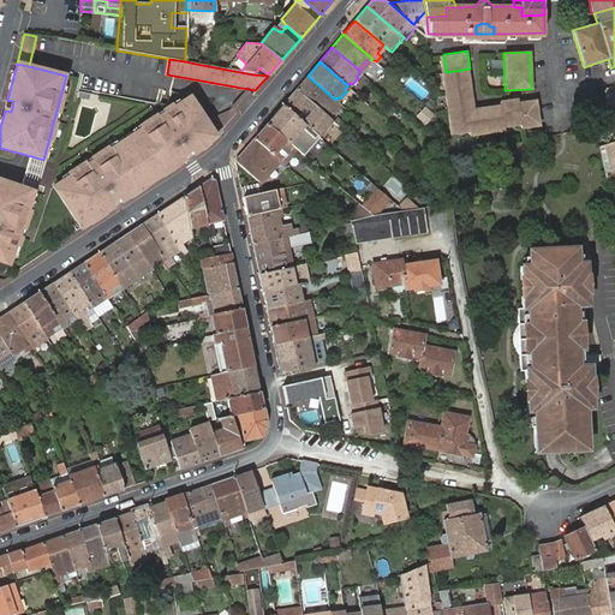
[(446,72),(448,89),(472,85),(470,69),(446,72)]
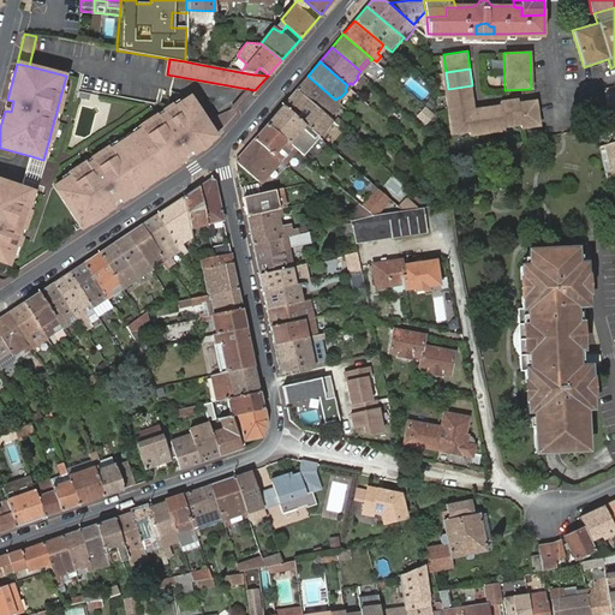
[(328,118),(339,103),(335,100),(308,76),(296,89),(328,118)]
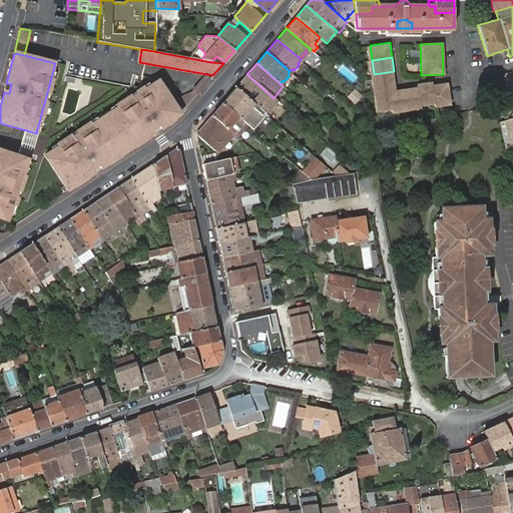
[(374,74),(375,87),(395,85),(394,71),(374,74)]
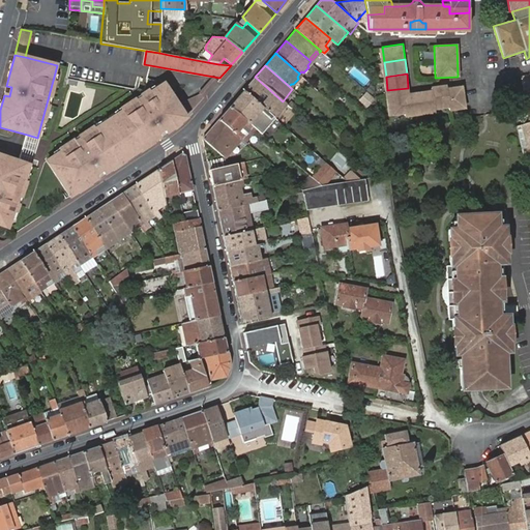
[(273,117),(285,102),(283,101),(255,77),(242,90),(254,100),(262,90),(268,95),(260,106),(273,117)]
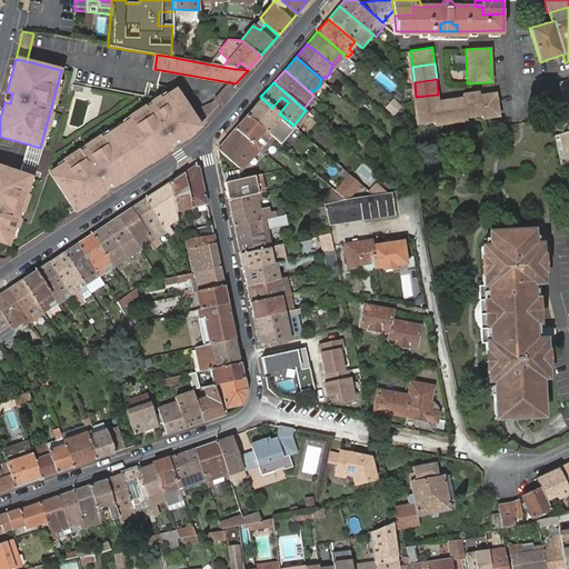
[(76,211),(200,126),(178,90),(50,172),(76,211)]
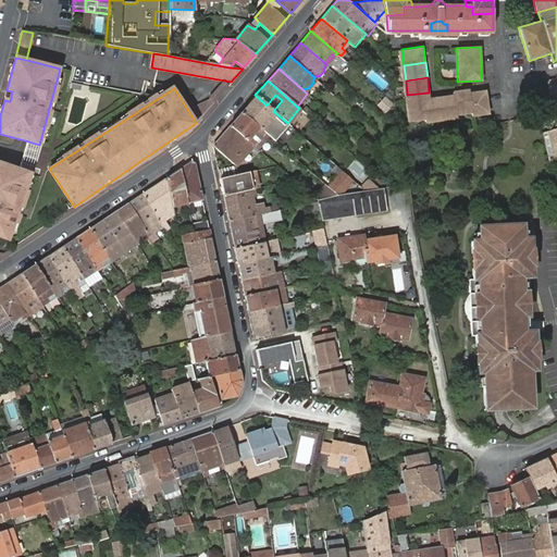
[(454,90),(454,94),(457,113),(472,110),(470,91),(470,88),(454,90)]
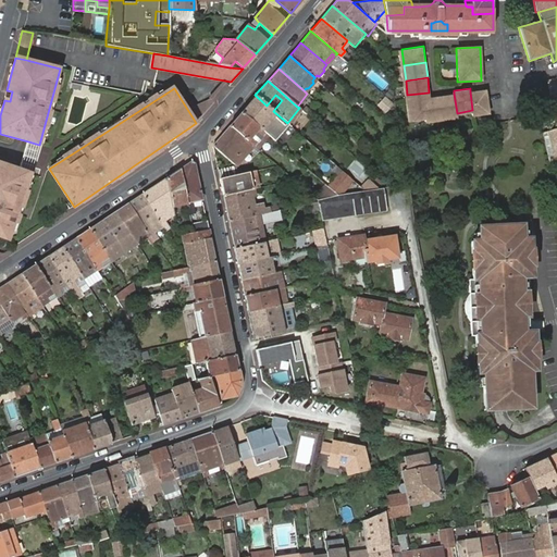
[(486,89),(470,91),(472,110),(472,113),(490,112),(486,89)]
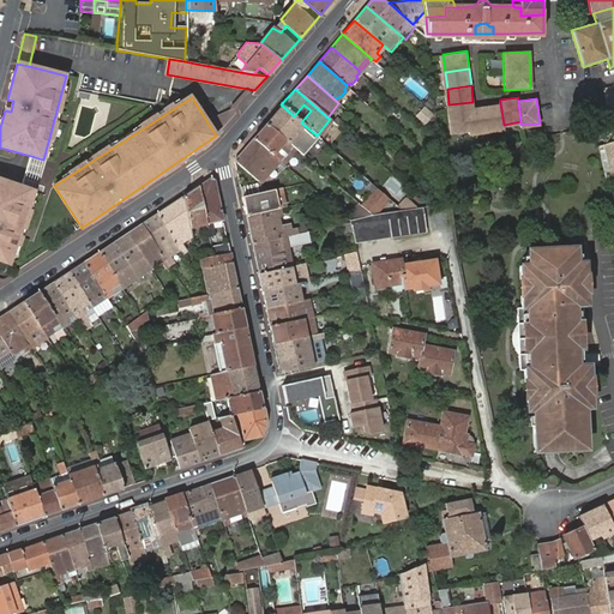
[(504,125),(500,103),(485,106),(488,130),(504,128),(504,125)]
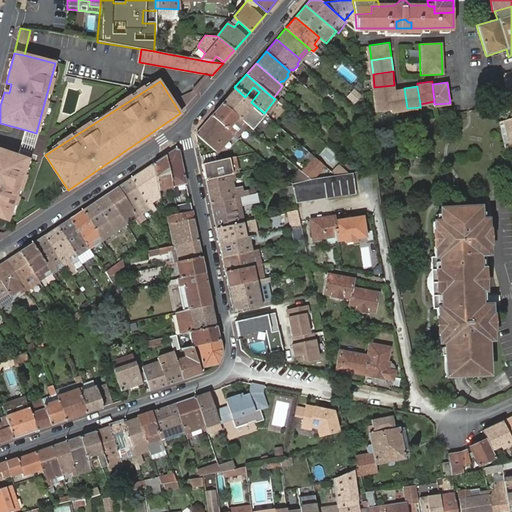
[(234,87),(221,103),(241,119),(251,108),(261,116),(264,113),(251,102),(245,97),(234,87)]
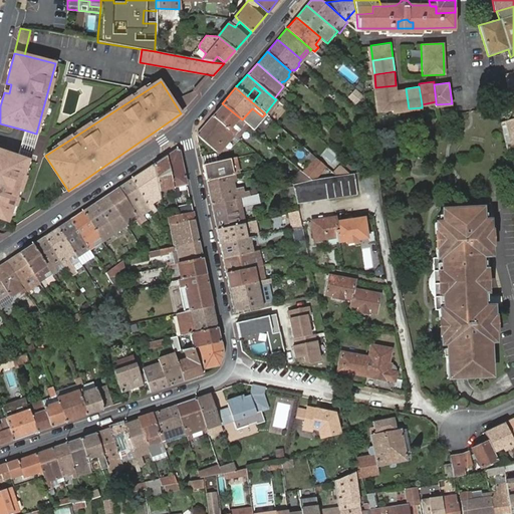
[(394,87),(375,89),(378,110),(393,108),(391,90),(394,89),(394,87)]
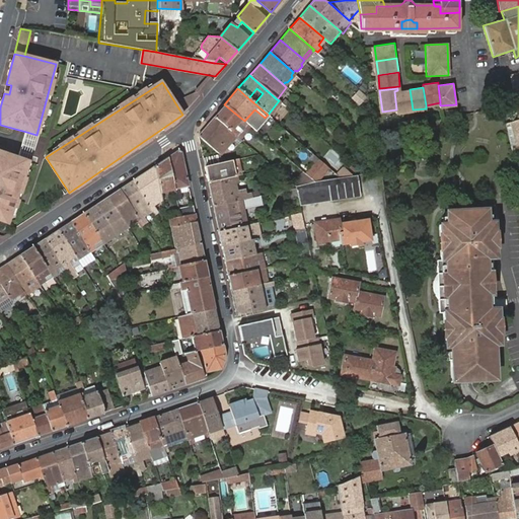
[(359,105),(366,96),(358,89),(350,98),(359,105)]
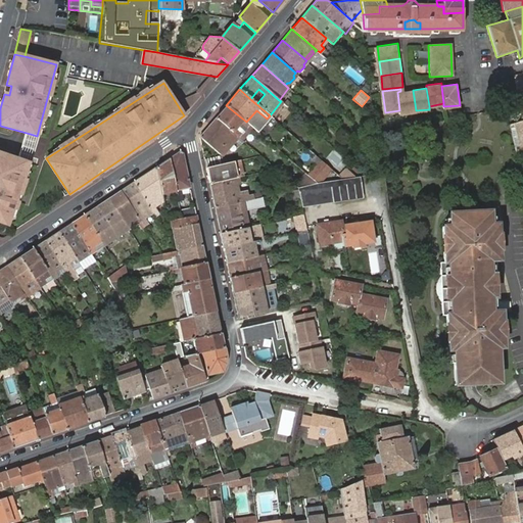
[(416,110),(413,90),(400,91),(397,92),(399,110),(400,113),(416,110)]
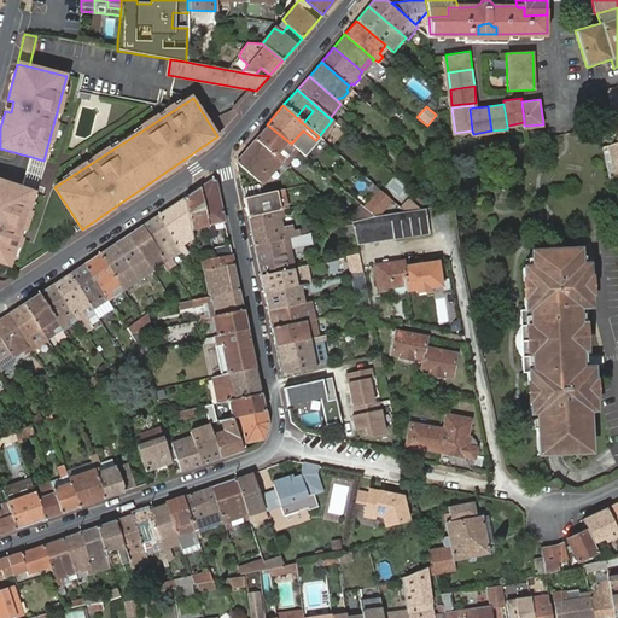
[(267,124),(254,139),(279,159),(283,155),(277,150),(281,144),(289,149),(291,145),(291,144),(267,124)]
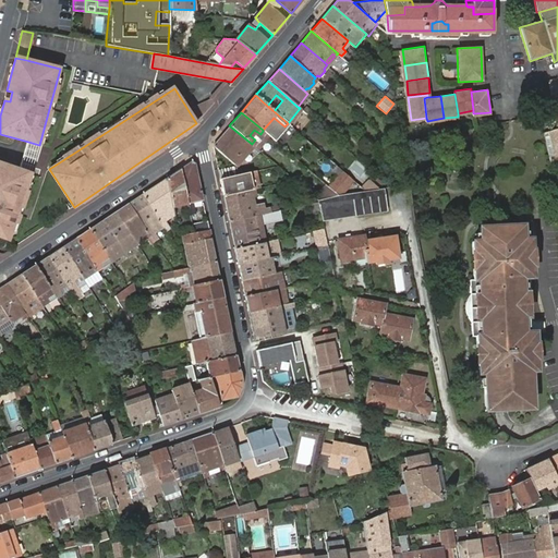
[(213,145),(238,166),(254,146),(252,144),(229,125),(213,145)]
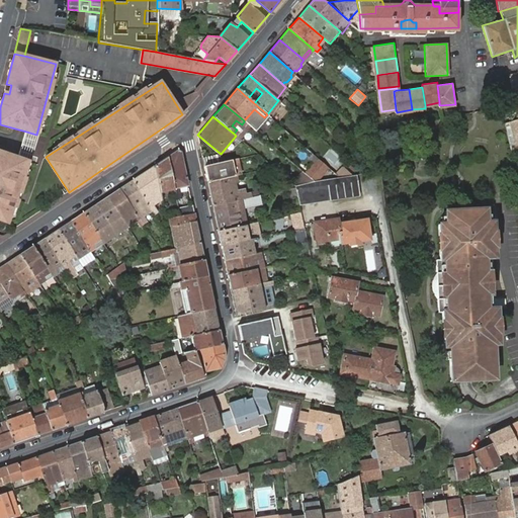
[(517,118),(505,123),(507,135),(510,152),(517,149),(517,118)]
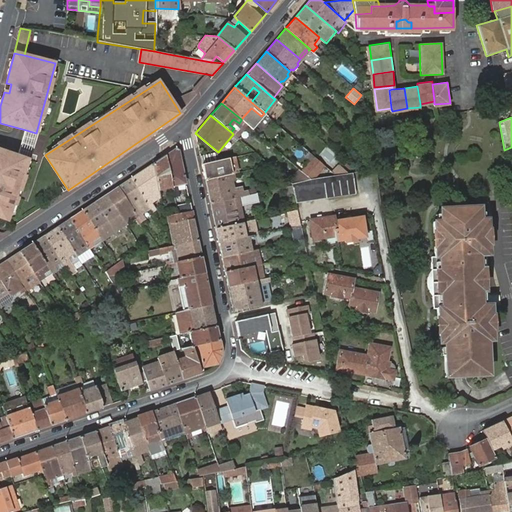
[(233,134),(234,135),(244,122),(241,120),(239,123),(233,119),(229,124),(234,128),(231,132),(233,134)]
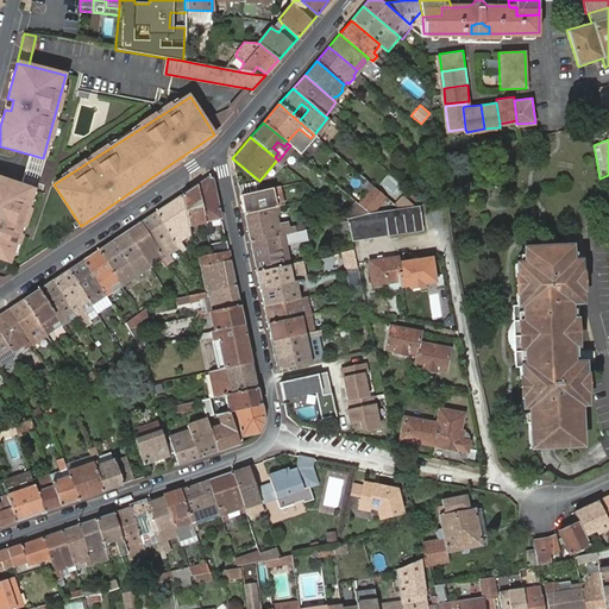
[(43,158),(31,155),(22,184),(33,189),(43,158)]
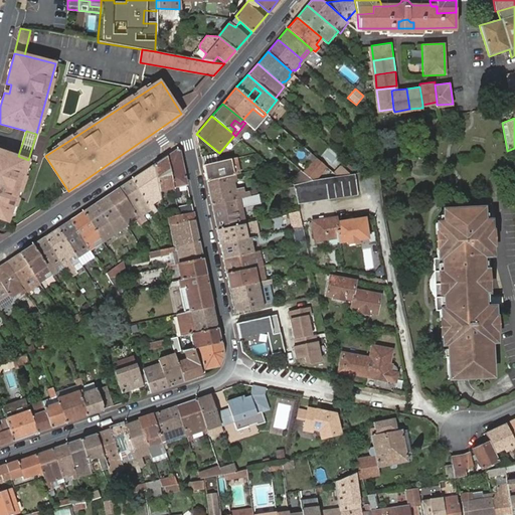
[(316,158),(303,147),(299,151),(311,163),(316,158)]
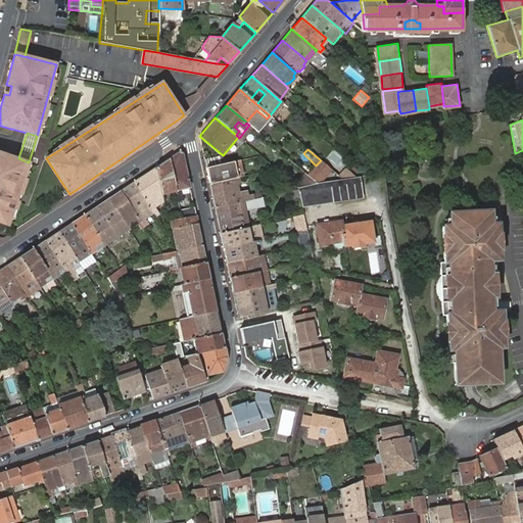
[(180,151),(169,158),(177,194),(178,201),(184,200),(181,189),(190,188),(183,153),(180,151)]
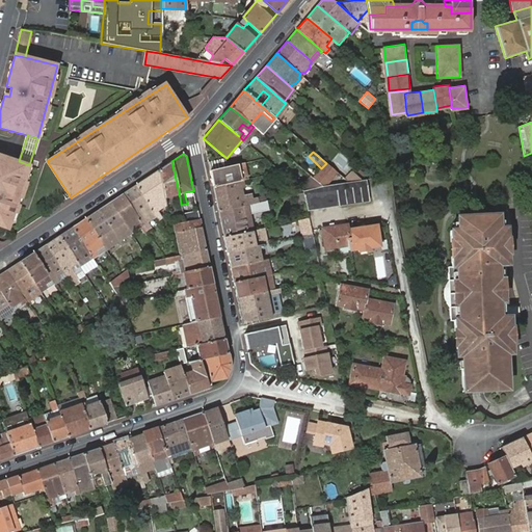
[(19,161),(0,155),(0,224),(8,228),(29,165),(19,161)]
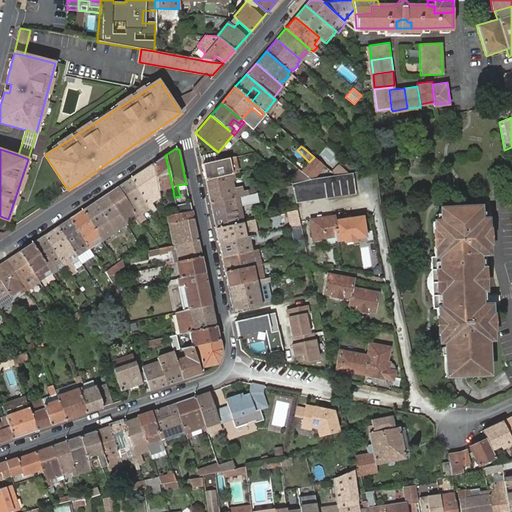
[(200,156),(202,163),(219,159),(218,152),(200,156)]
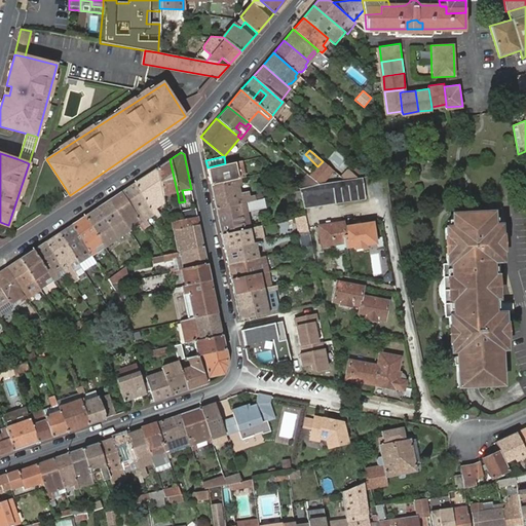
[(170,159),(157,167),(163,194),(172,193),(172,196),(178,195),(170,159)]
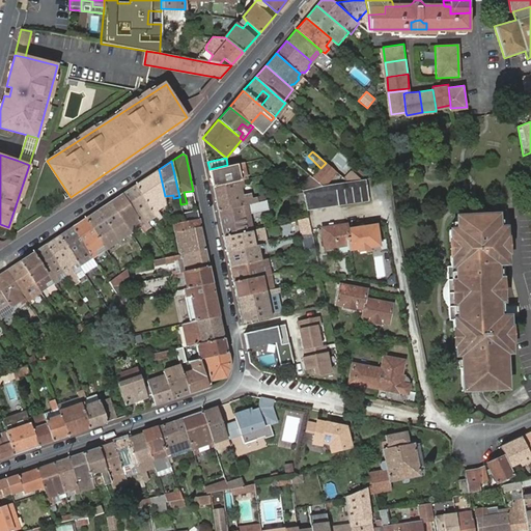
[(210,169),(213,186),(242,178),(245,178),(244,175),(247,175),(245,161),(227,165),(210,169)]
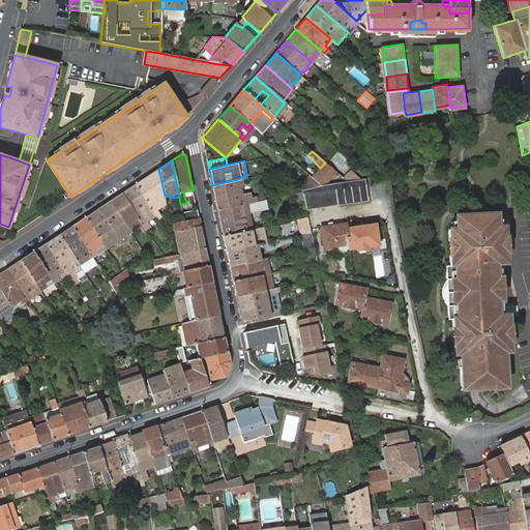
[(302,163),(299,166),(313,176),(315,174),(302,163)]
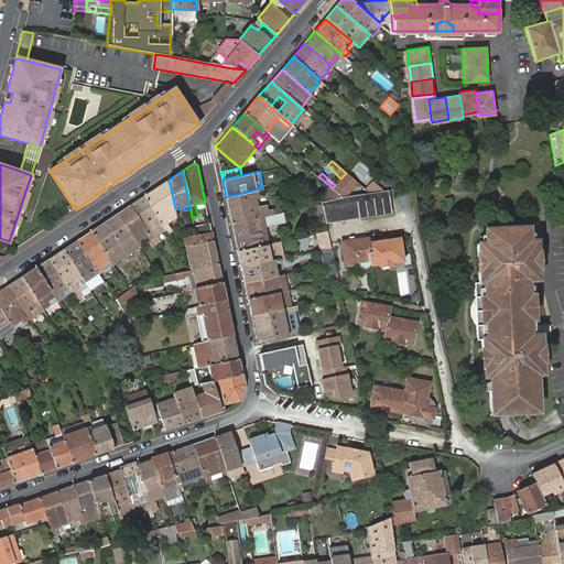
[(333,187),(345,197),(357,183),(346,173),(340,179),(335,185),(333,187)]
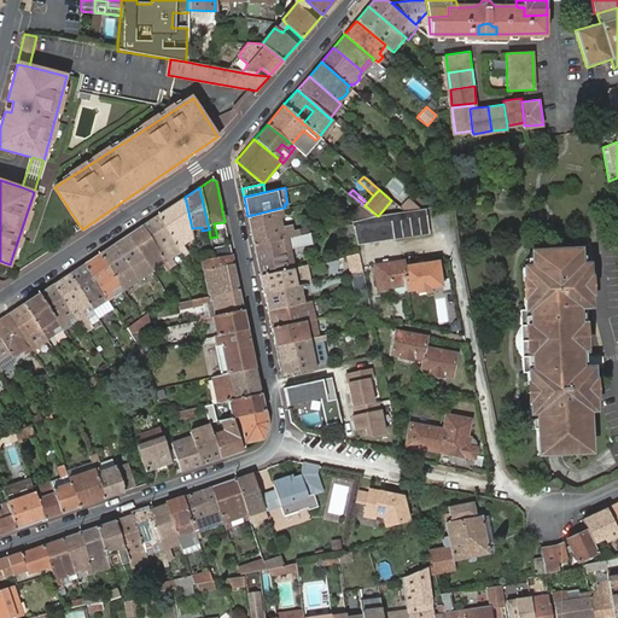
[(185,197),(158,215),(181,251),(187,248),(182,242),(193,234),(192,228),(185,197)]
